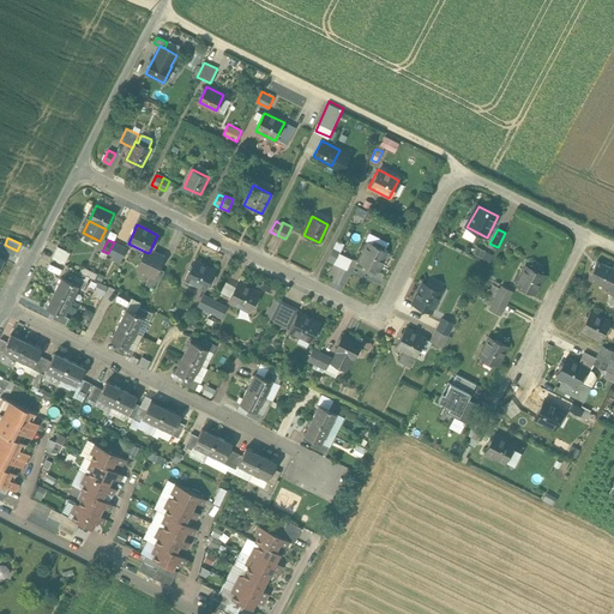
[(114,242),(108,253),(115,257),(120,246),(114,242)]
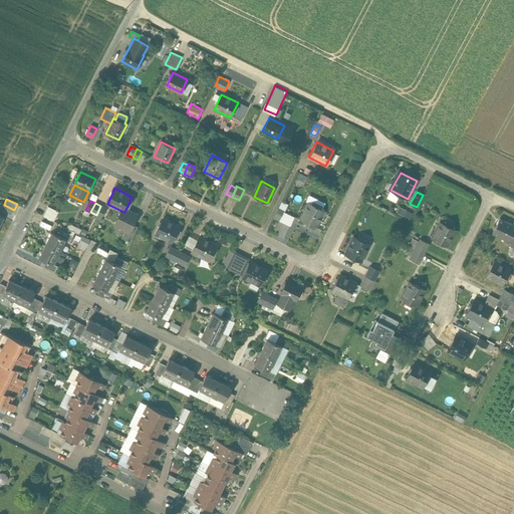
[(323,211),(307,203),(299,220),(315,228),(323,211)]
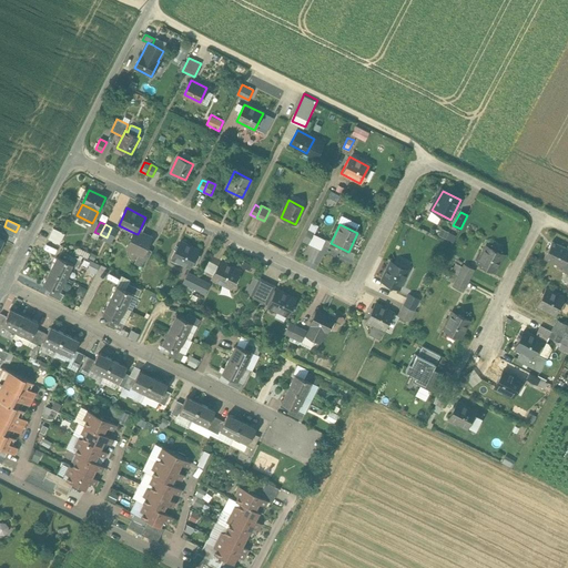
[(16,232),(4,226),(2,233),(13,237),(16,232)]
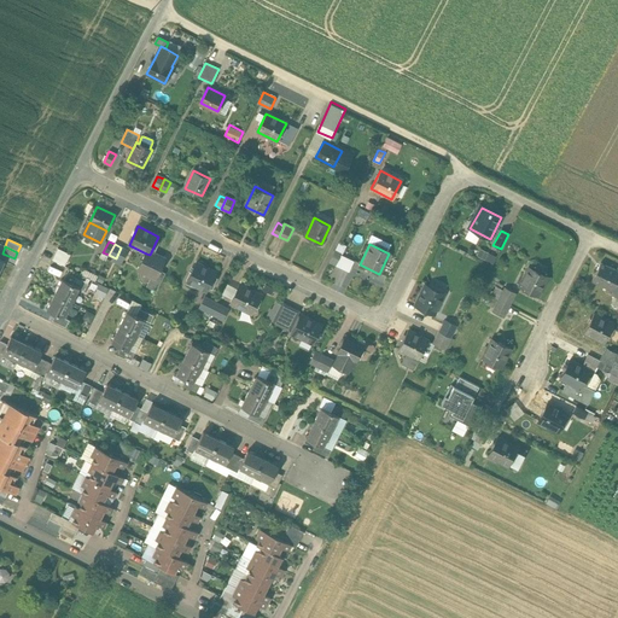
[(129,252),(121,248),(116,258),(115,262),(122,266),(129,252)]
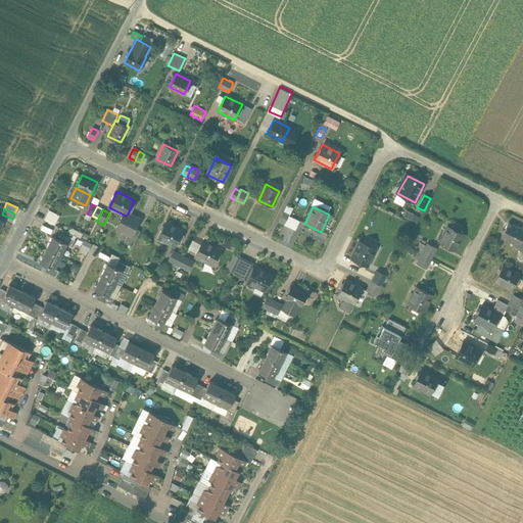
[(60,216),(50,210),(45,221),(55,226),(60,216)]
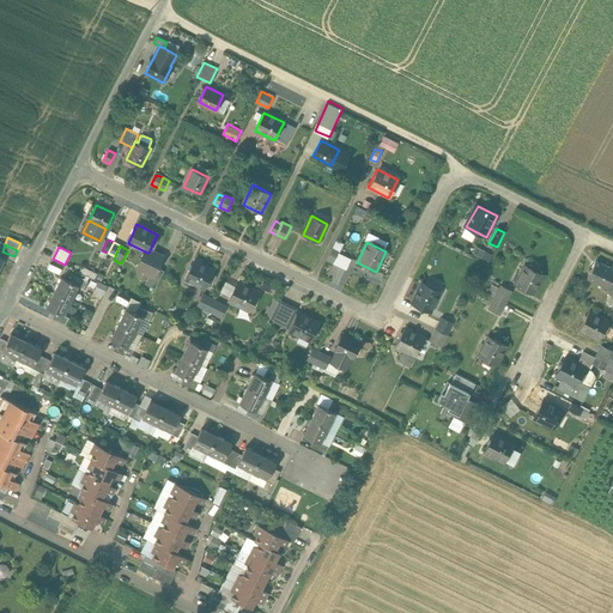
[(150,250),(149,253),(145,252),(138,267),(150,273),(153,275),(158,267),(163,256),(150,250)]
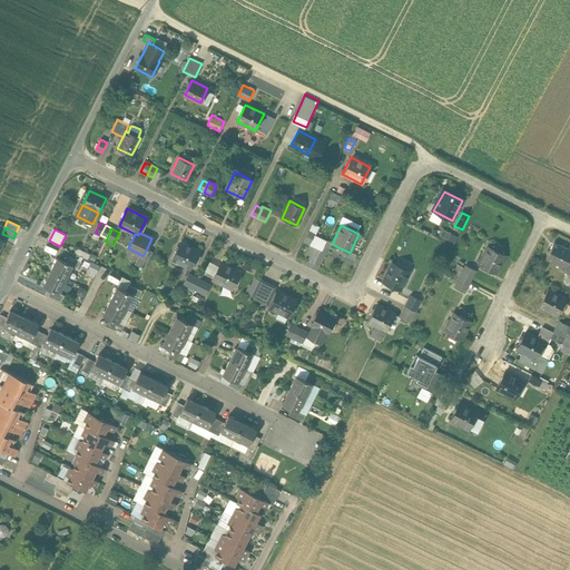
[(315,235),(308,233),(304,243),(311,245),(315,235)]
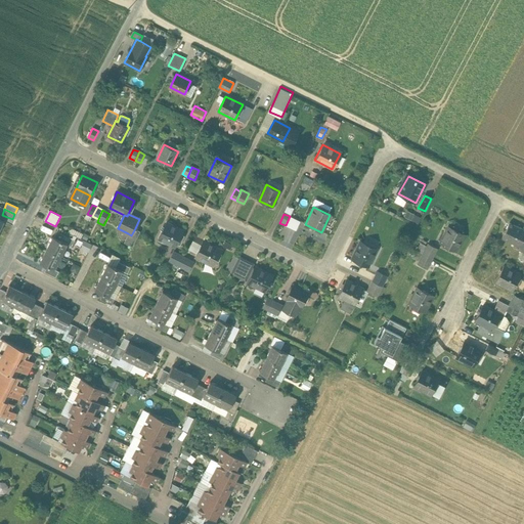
[(509,222),(500,238),(521,249),(520,252),(523,254),(523,241),(521,239),(523,234),(523,226),(522,229),(509,222)]
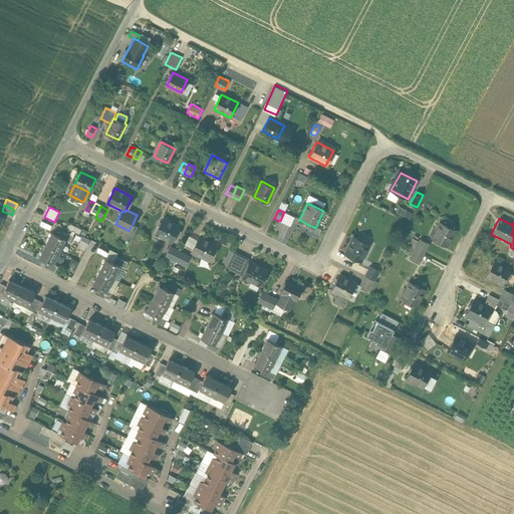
[(180,227),(163,219),(155,235),(172,243),(180,227)]
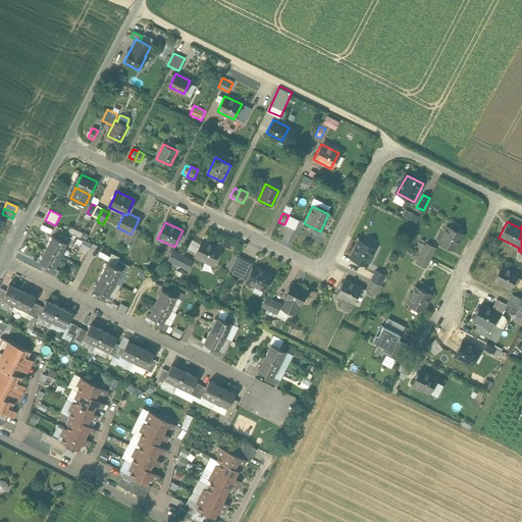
[(462,235),(447,226),(438,243),(454,251),(462,235)]
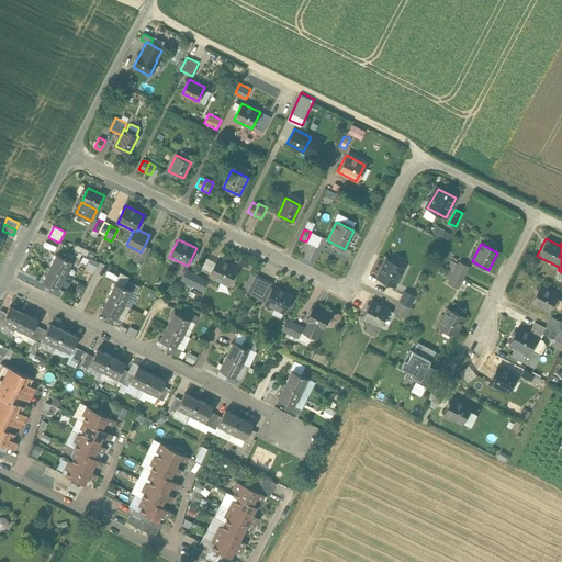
[(141,253),(137,250),(133,260),(143,265),(150,248),(145,245),(141,253)]
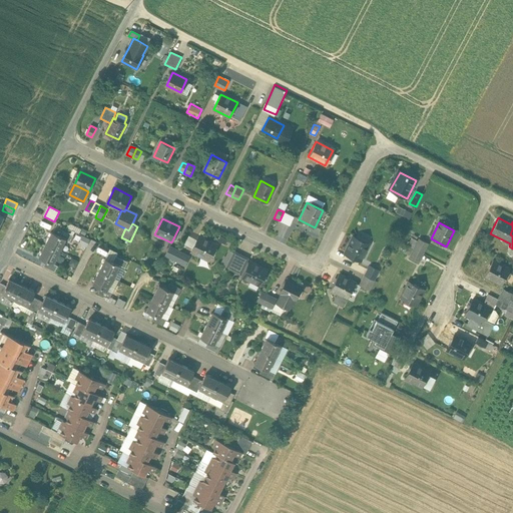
[(73,235),(55,226),(53,232),(66,238),(65,238),(70,241),(73,235)]
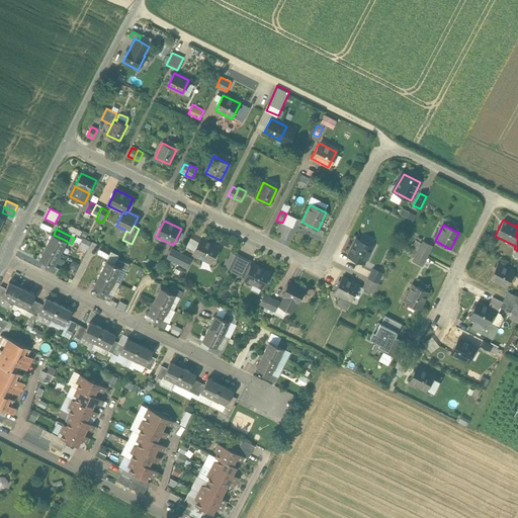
[(54,235),(53,234),(46,247),(60,254),(66,241),(67,241),(54,235)]
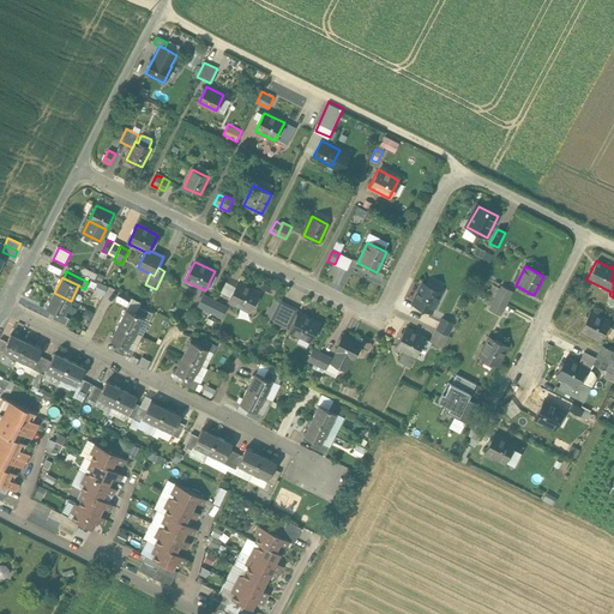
[(421,283),(411,304),(431,313),(440,293),(421,283)]
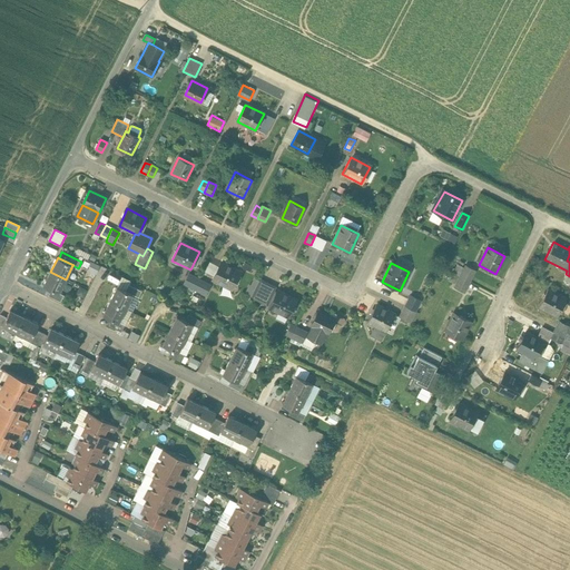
[(241,273),(222,264),(213,281),(232,291),(241,273)]
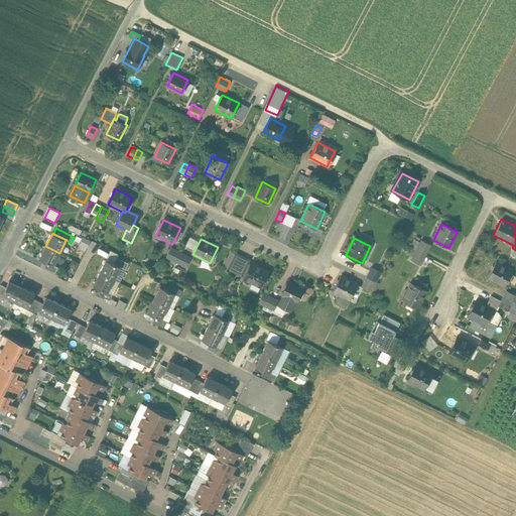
[(430,246),(421,241),(416,251),(425,255),(430,246)]
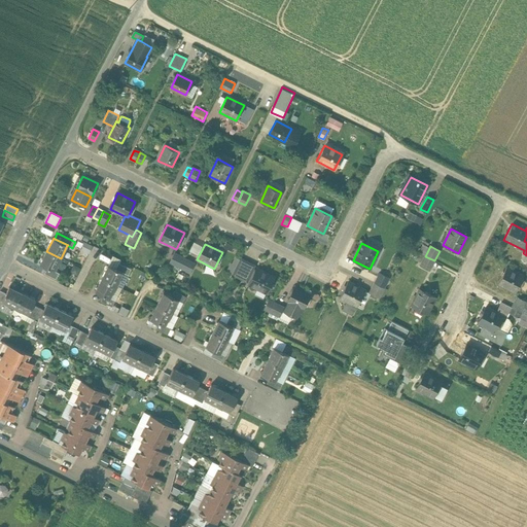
[(61,258),(46,251),(40,265),(47,268),(55,272),(55,271),(61,258)]
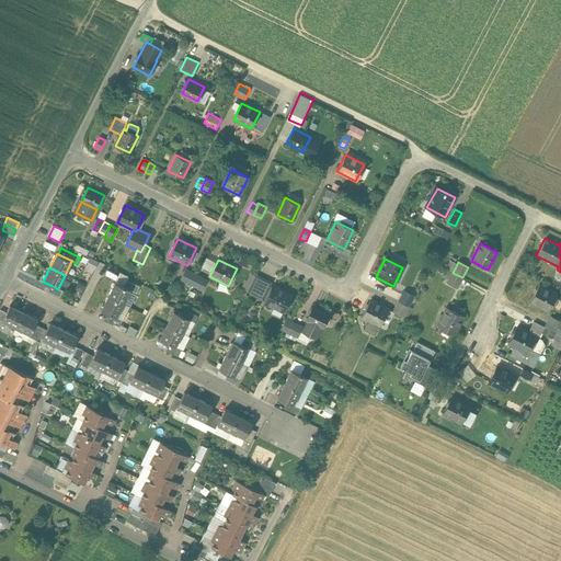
[(196,276),(185,271),(180,279),(192,285),(196,276)]
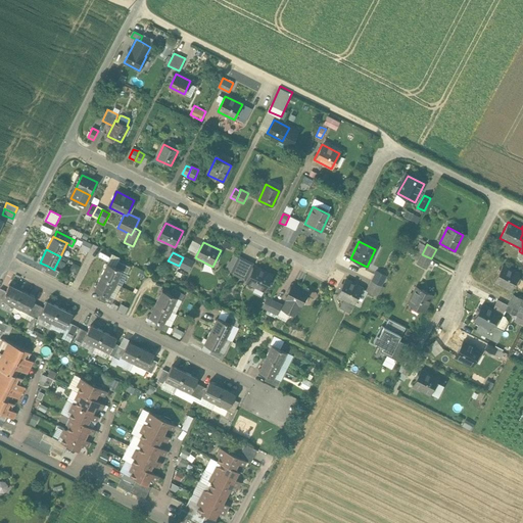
[(431,258),(422,254),(417,265),(426,269),(431,258)]
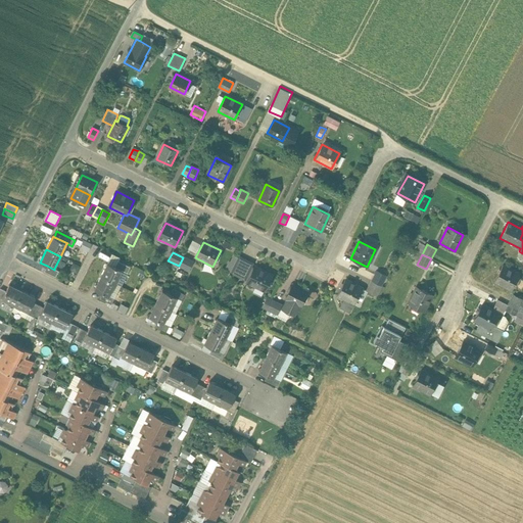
[(193,263),(183,257),(179,266),(188,271),(193,263)]
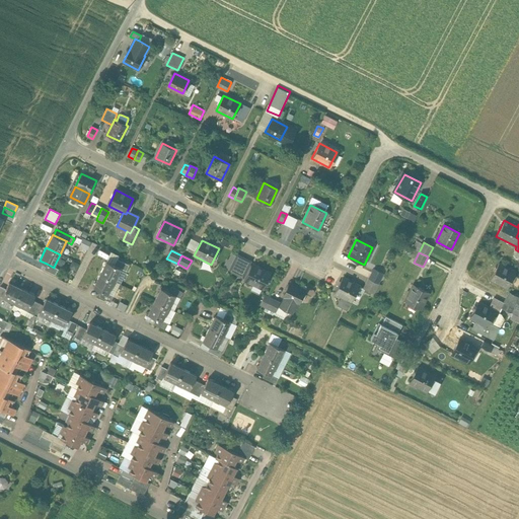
[(250,262),(238,256),(231,271),(242,277),(250,262)]
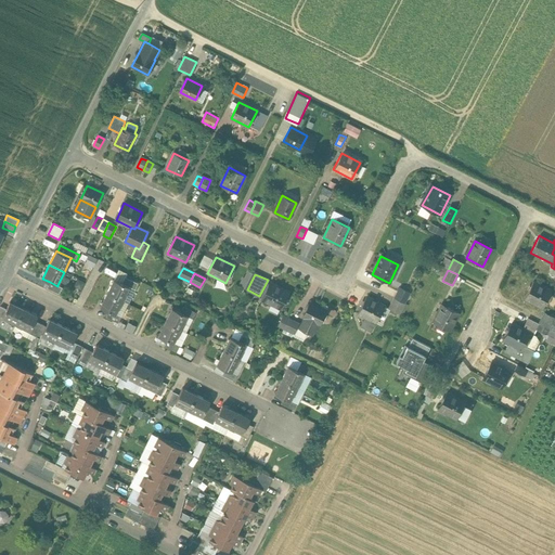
[(138,283),(126,278),(123,283),(129,286),(129,287),(134,289),(138,283)]
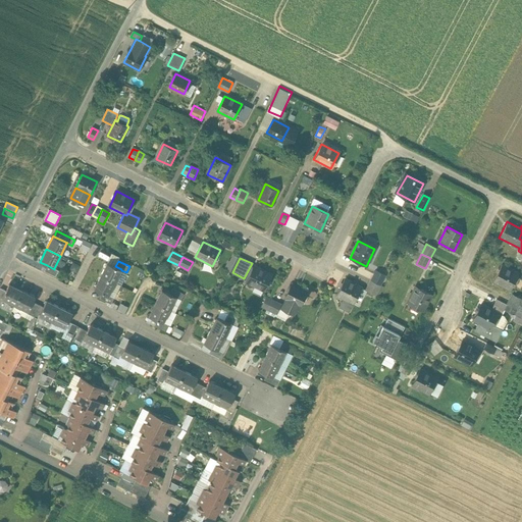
[(115,266),(107,263),(101,275),(115,282),(121,270),(121,269),(115,266)]
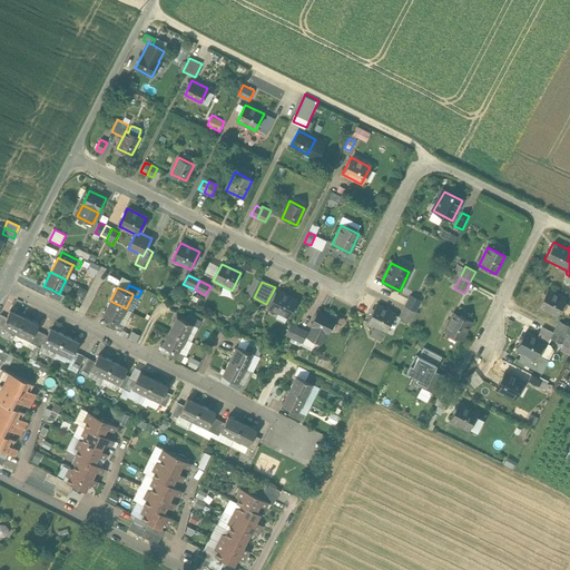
[(59,294),(51,290),(48,296),(61,302),(65,295),(59,293),(59,294)]
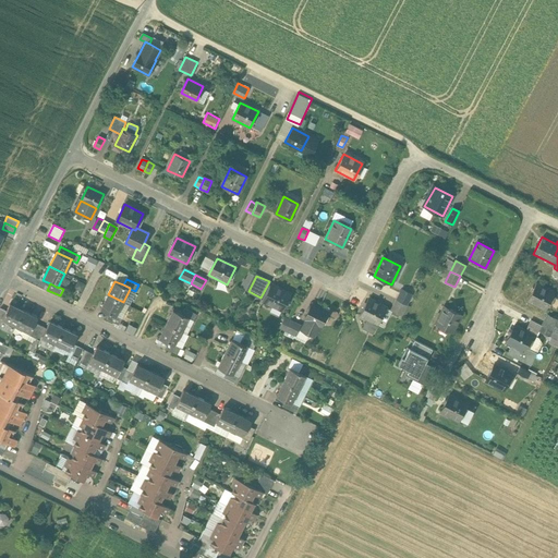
[(535,283),(526,300),(544,308),(553,293),(535,283)]
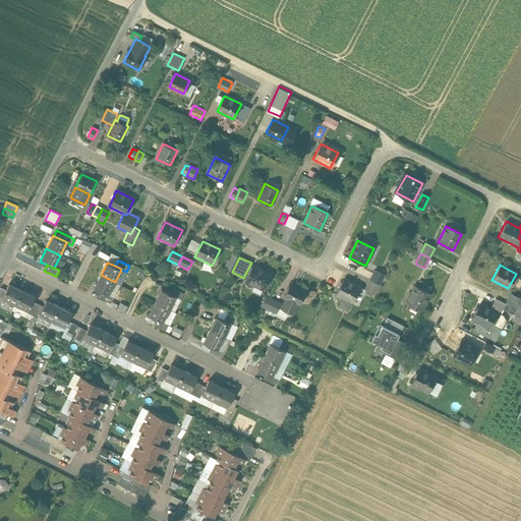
[(271,274),(254,266),(246,281),(264,290),(271,274)]
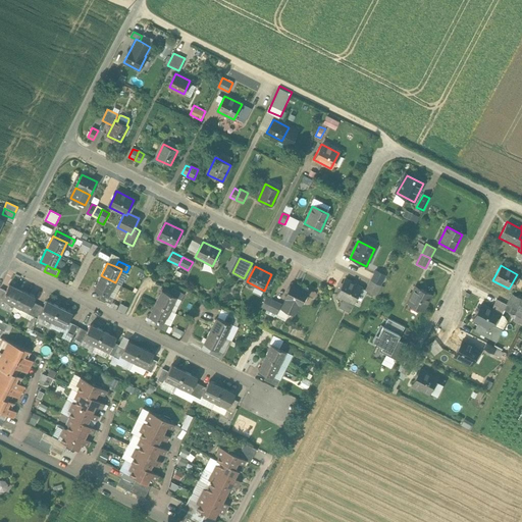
[(384,274),(375,270),(370,280),(379,285),(384,274)]
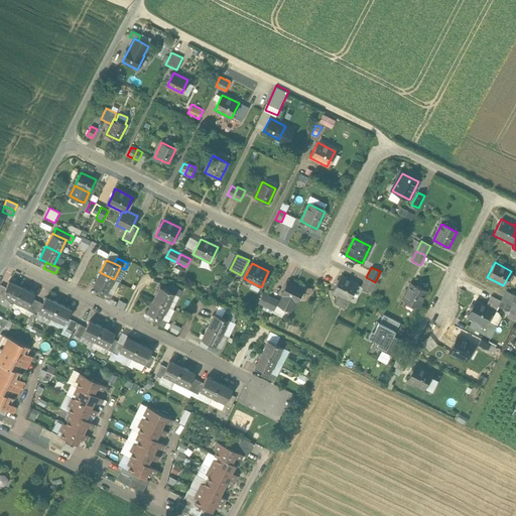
[(114,279),(100,272),(94,285),(102,289),(108,292),(114,279)]
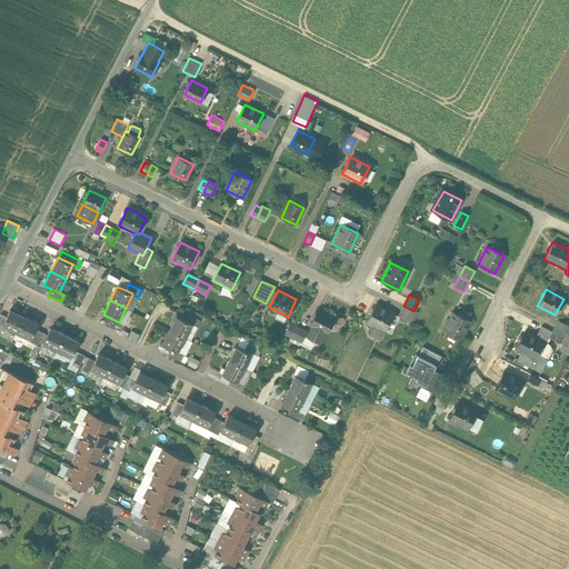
[(375,305),(366,321),(375,326),(370,335),(380,339),(385,330),(385,331),(393,315),(375,305)]
